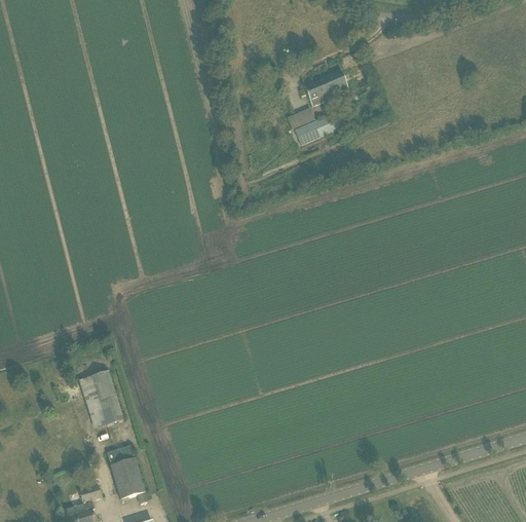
[(349,88),(341,70),(323,77),(331,96),(349,88)]
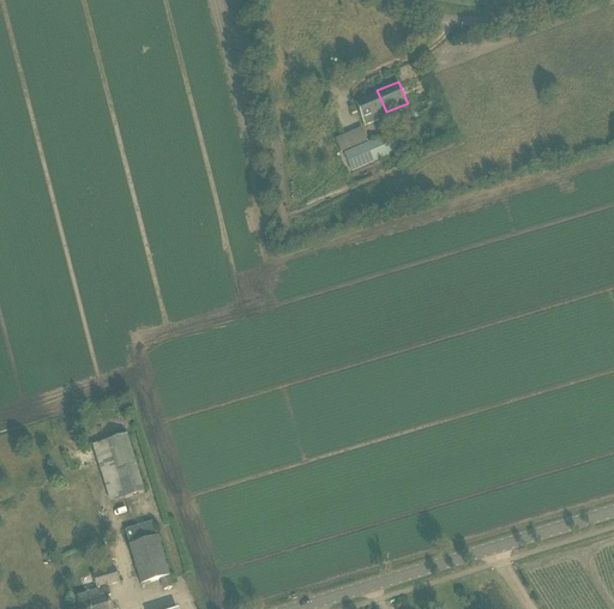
[(386,112),(377,90),(355,100),(365,121),(386,112)]
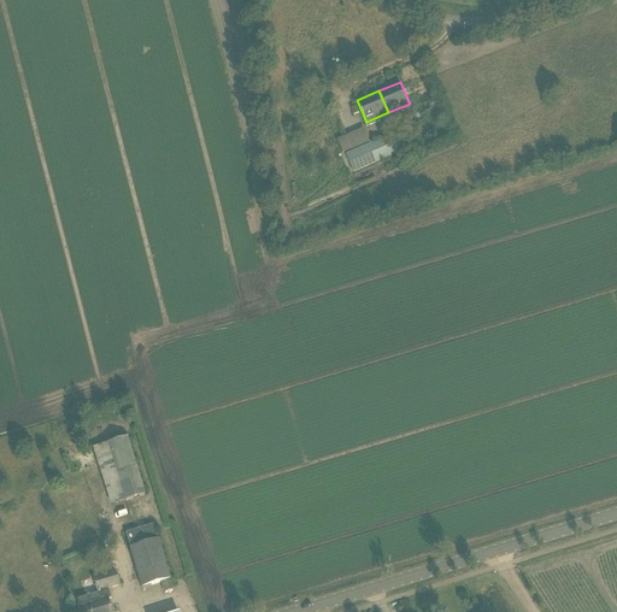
[(407,117),(400,121),(405,130),(412,127),(407,117)]
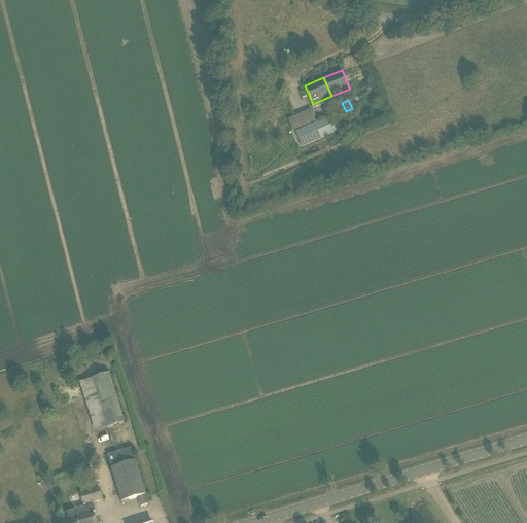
[(344,125),(340,115),(337,109),(294,128),(302,143),(344,125)]
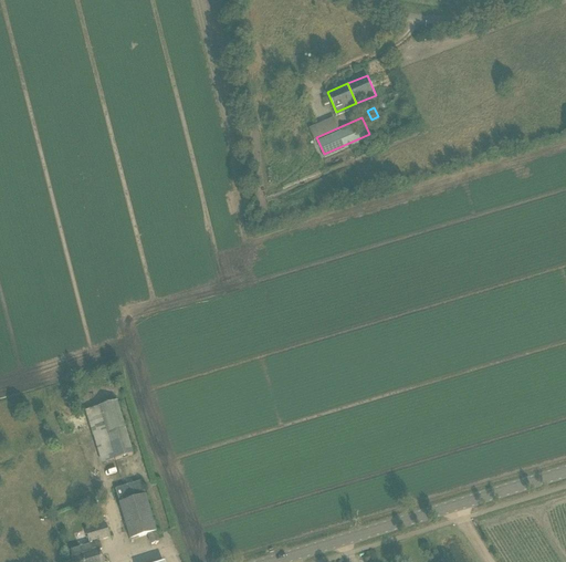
[(98,404),(115,456),(133,450),(116,398),(98,404)]
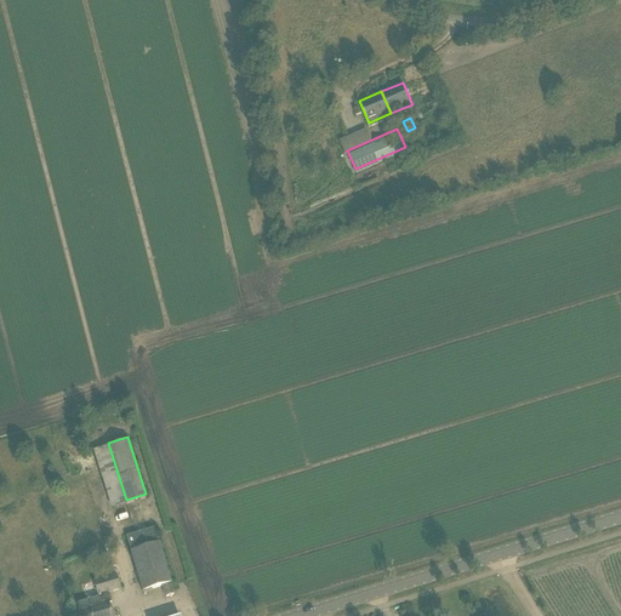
[(126,532),(138,574),(143,588),(163,582),(165,592),(175,589),(154,524),(126,532)]
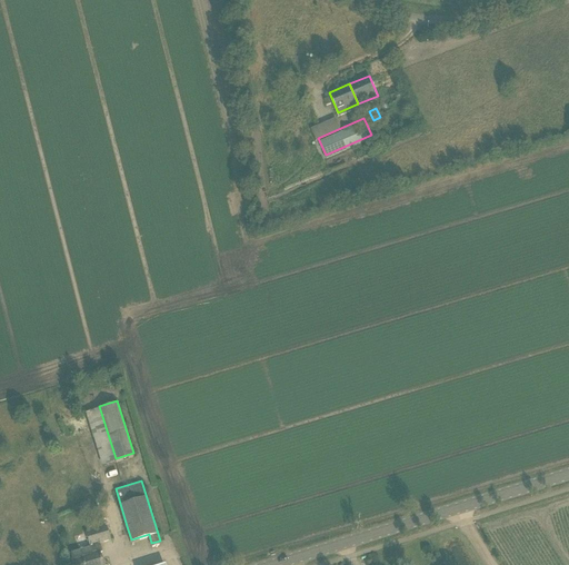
[(100,539),(110,536),(106,523),(106,524),(103,516),(92,519),(95,526),(86,529),(90,542),(93,551),(72,557),(75,564),(101,564),(105,564),(99,549),(102,548),(100,539)]
